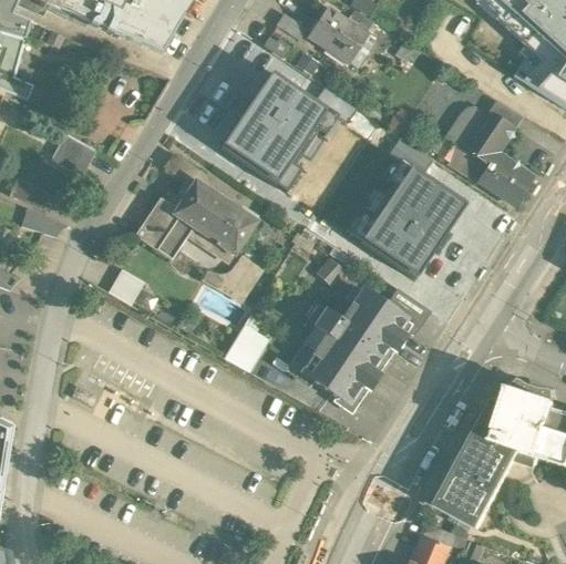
[(0,0),(0,30),(26,38),(26,39),(31,19),(13,11),(17,4),(19,0),(0,0)]
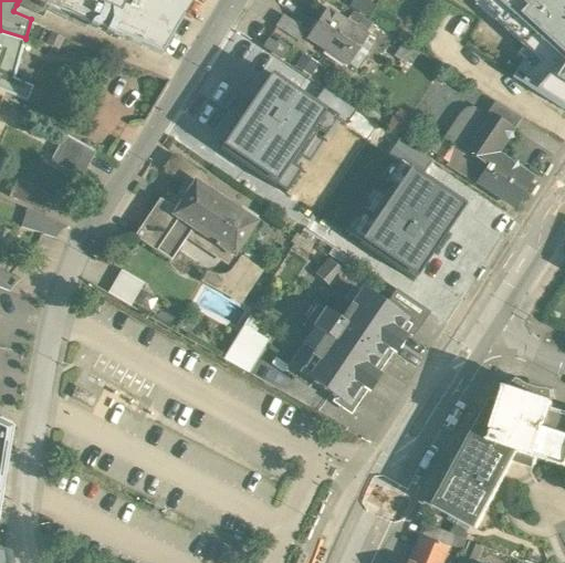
[(49,3),(41,0),(19,0),(17,4),(43,16),(49,3)]
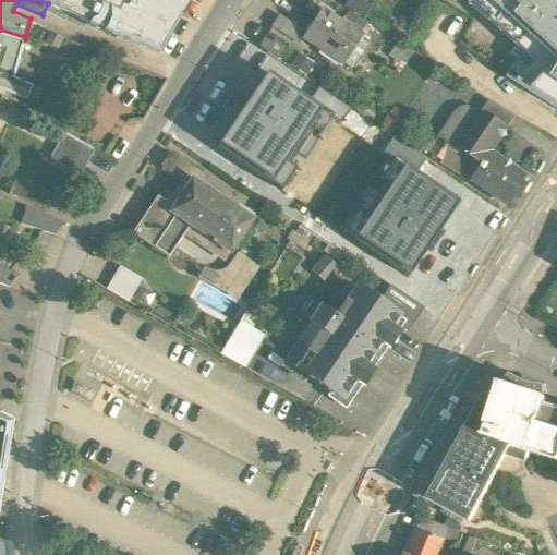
[(40,0),(48,3),(159,52),(189,0),(40,0)]
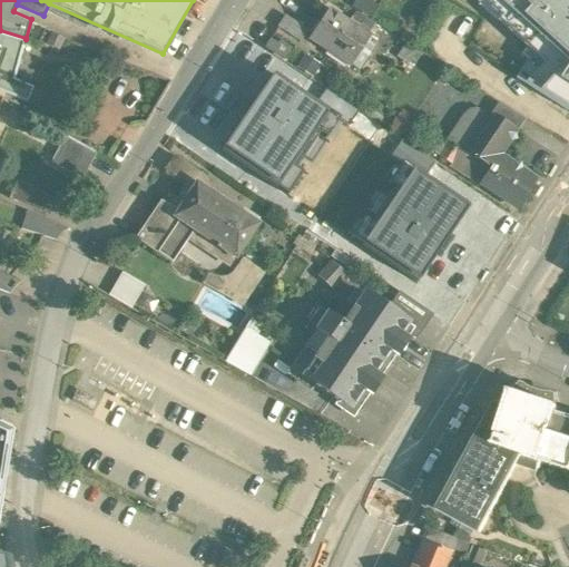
[(478,0),(528,45),(545,60),(525,79),(568,108),(568,0),(478,0)]
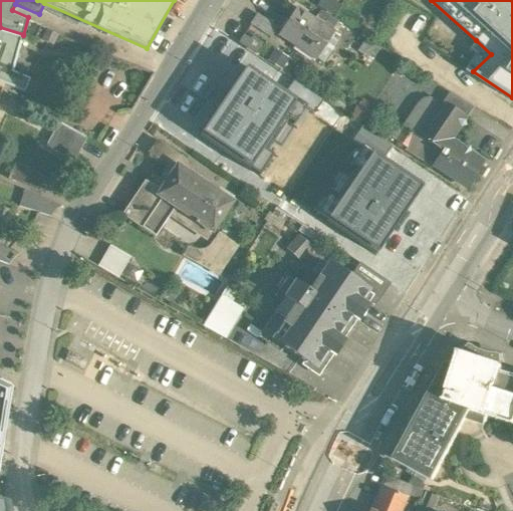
[(297,6),(280,32),(315,56),(333,30),(297,6)]
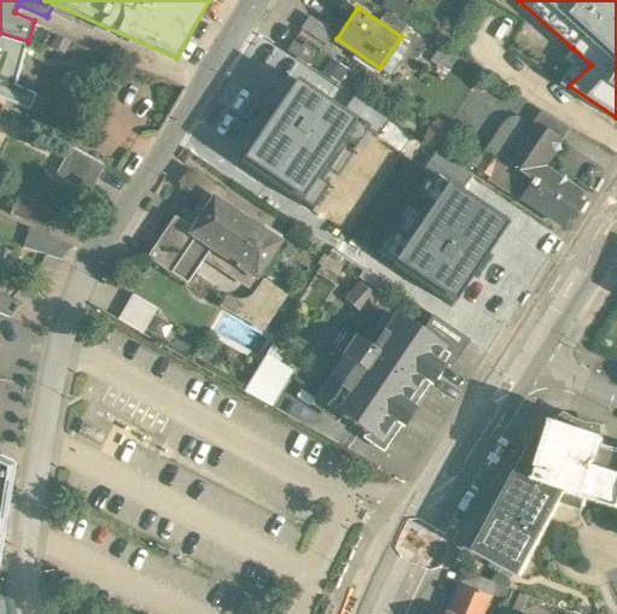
[(333,30),(309,15),(301,27),(325,42),(333,30)]
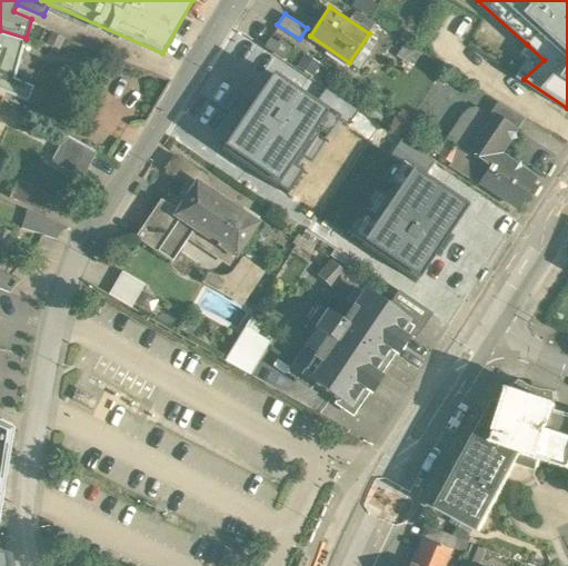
[(26,38),(0,30),(0,71),(15,78),(26,38)]
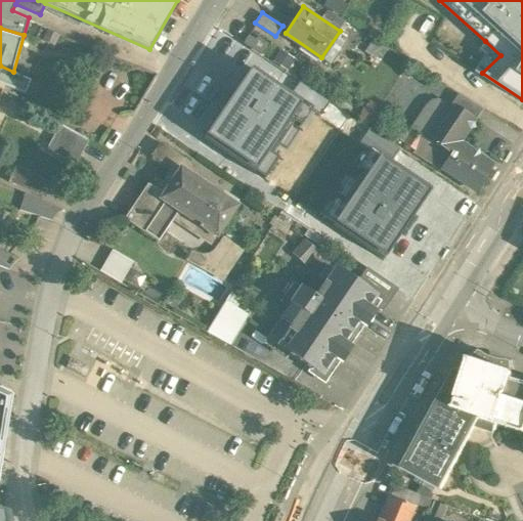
[(500,55),(485,41),(480,46),(486,51),(475,69),(482,73),(500,55)]
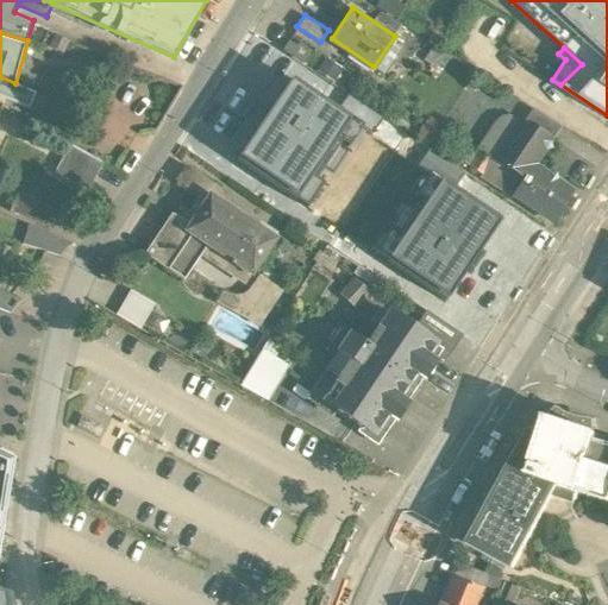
[(16,83),(0,76),(0,94),(5,98),(30,107),(35,92),(16,83)]
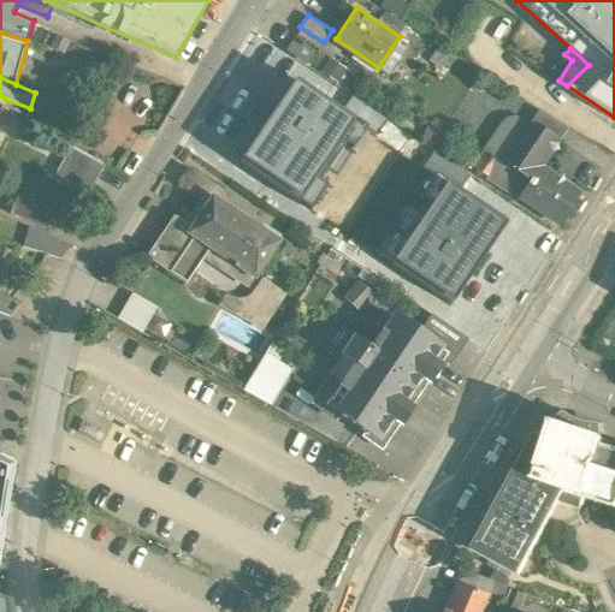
[(342,108),(296,78),(275,111),(268,107),(256,124),(261,128),(240,160),(299,200),(314,178),(319,182),(347,140),(342,137),(355,117),(342,108)]
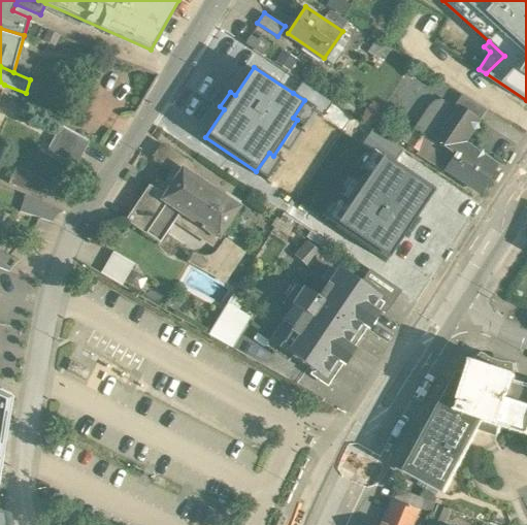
[(332,101),(301,80),(293,93),(304,100),(323,113),(332,101)]
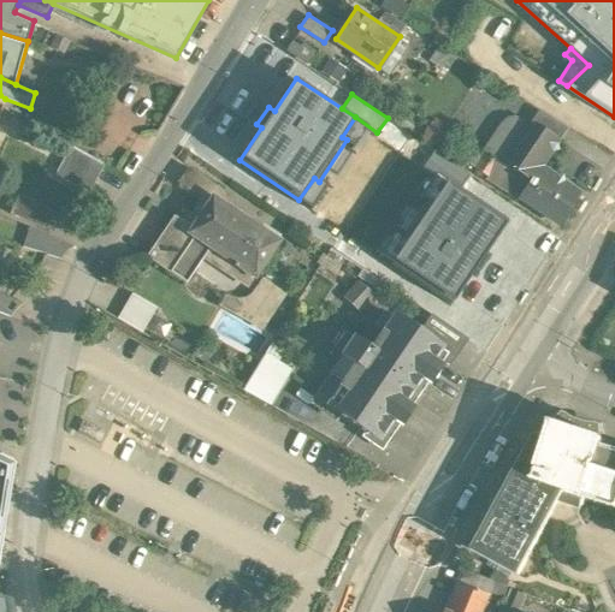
[(568,125),(539,107),(531,119),(560,138),(568,125)]
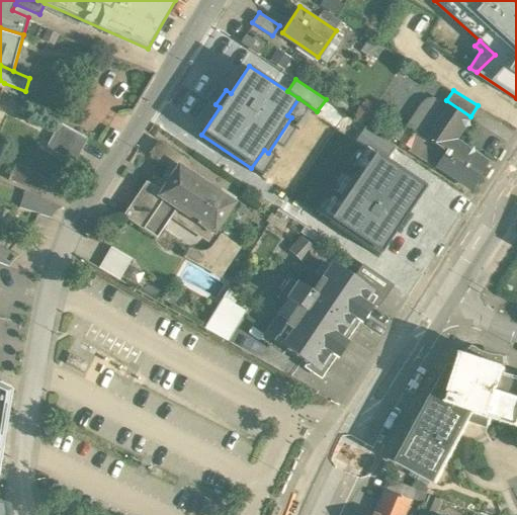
[(378,107),(366,99),(355,114),(367,123),(378,107)]
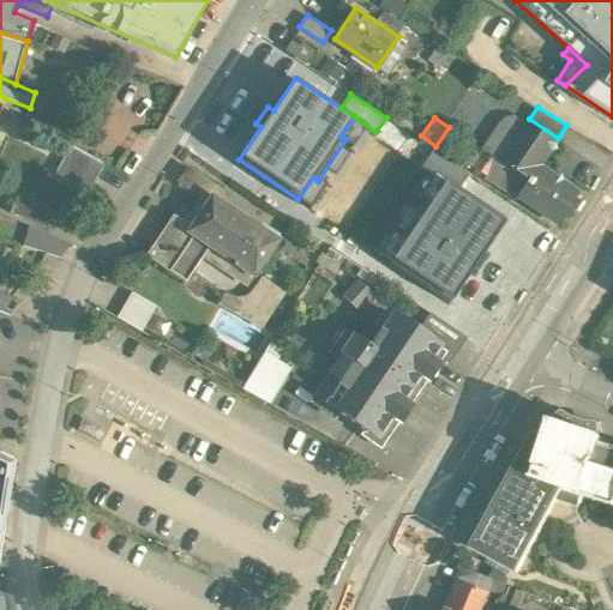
[(524,126),(517,121),(512,119),(508,120),(503,124),(485,151),(497,159),(568,206),(578,191),(562,179),(560,173),(554,174),(540,164),(550,150),(556,149),(554,143),(558,138),(529,119),(524,126)]
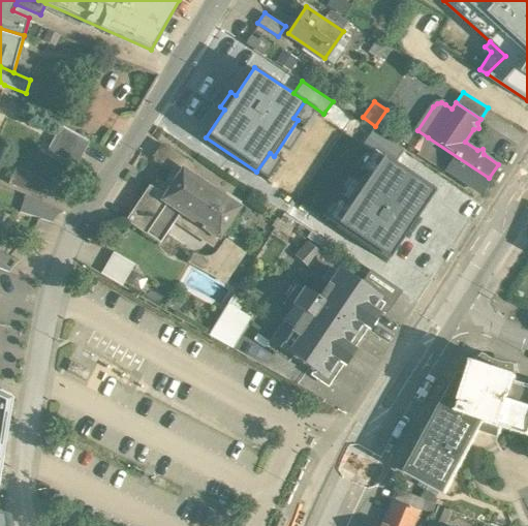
[(416,130),(405,123),(397,134),(420,150),(424,144),(428,137),(417,130),(417,129),(416,130)]
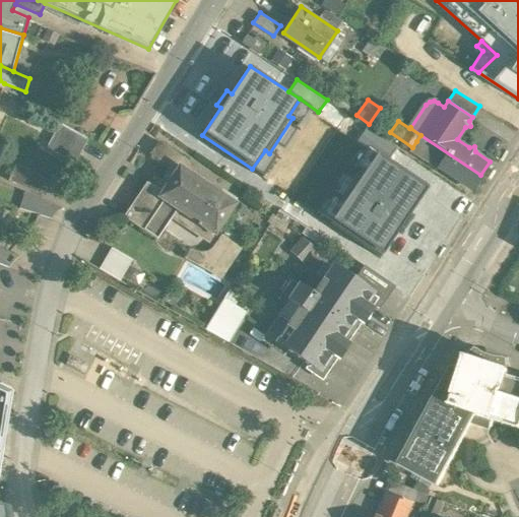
[(88,137),(59,122),(46,146),(75,162),(88,137)]
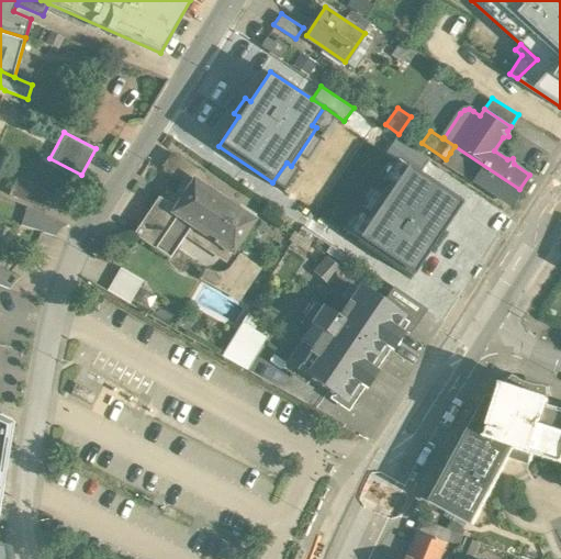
[(419,172),(429,158),(396,136),(388,151),(407,165),(419,172)]
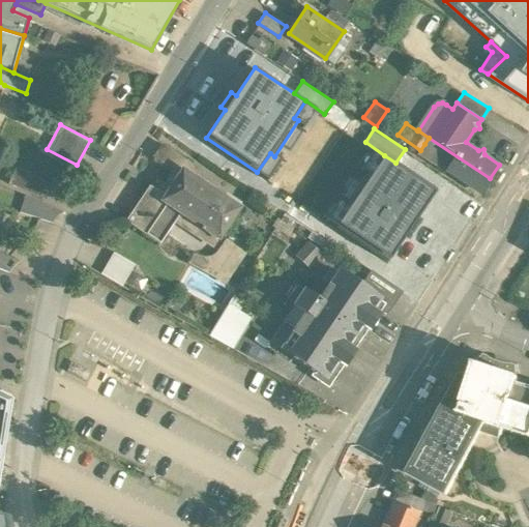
[(490,178),(429,138),(424,144),(434,150),(431,155),(448,167),(447,168),(481,192),(490,178)]
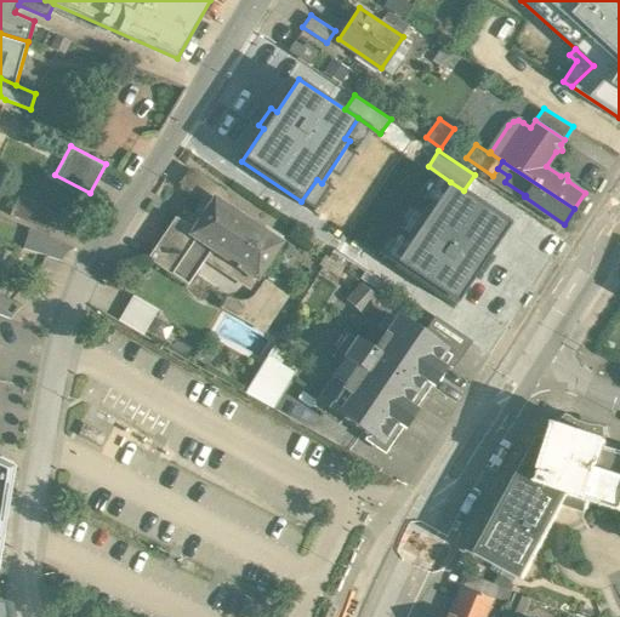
[(222,188),(193,167),(182,182),(209,201),(214,195),(216,198),(222,188)]
